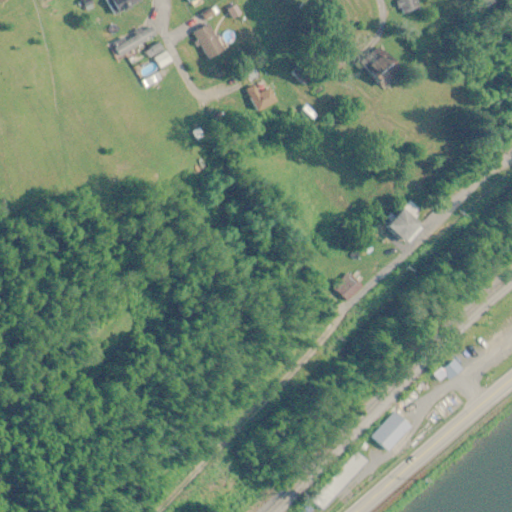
[(397,0),(404,11),(420,3),(418,0),(397,0)]
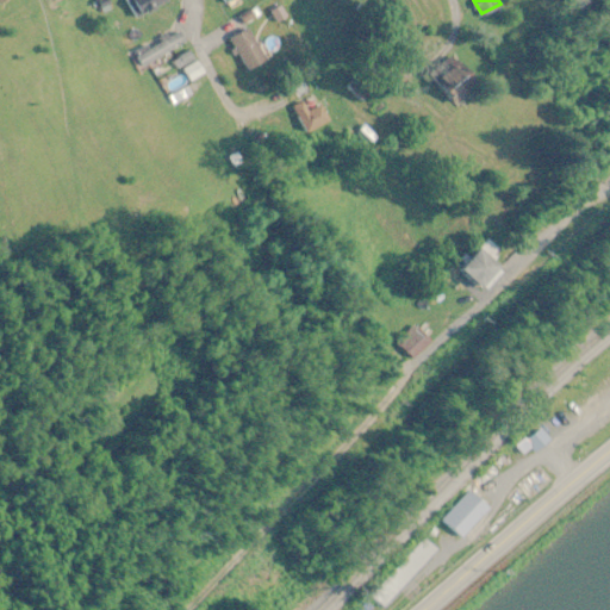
[(230,38),(248,72),(268,61),(250,27),(230,38)]
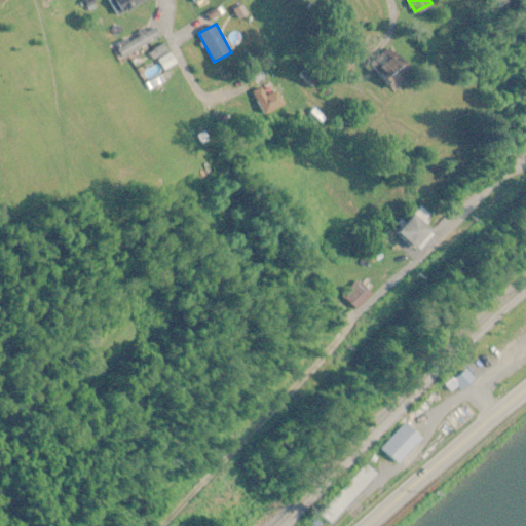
[(117,45),(124,58),(160,36),(154,25),(117,45)]
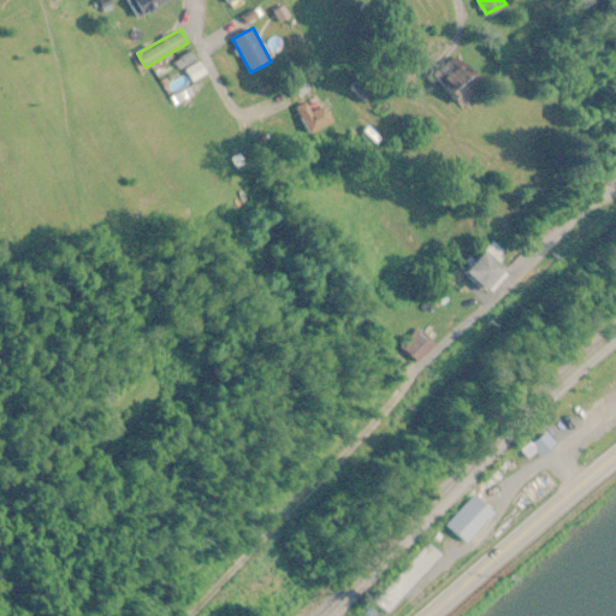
[(489,78),(455,51),(434,75),(468,102),(489,78)]
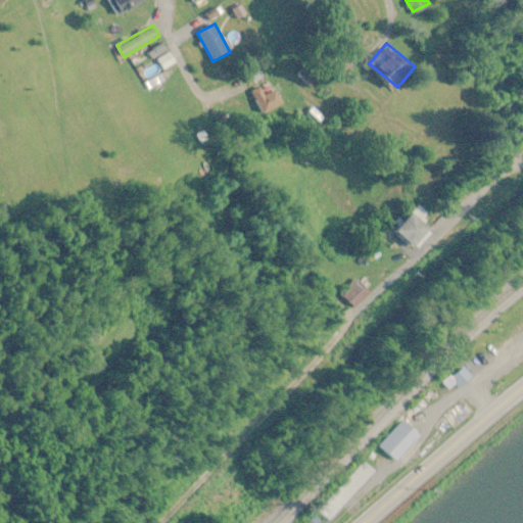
[(283,104),(271,81),(249,92),(262,115),(283,104)]
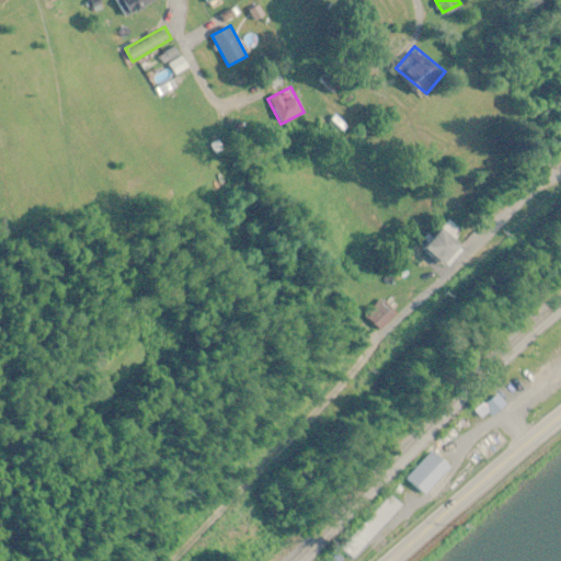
[(464,229),(453,219),(428,247),(453,267),(472,245),(459,235),(464,229)]
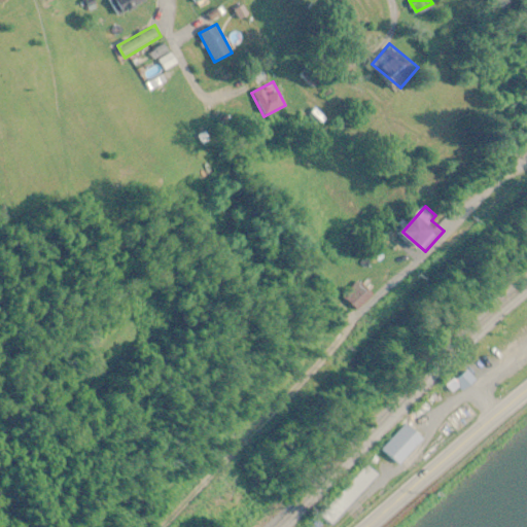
[(382,450),(400,465),(424,438),(406,423),(382,450)]
